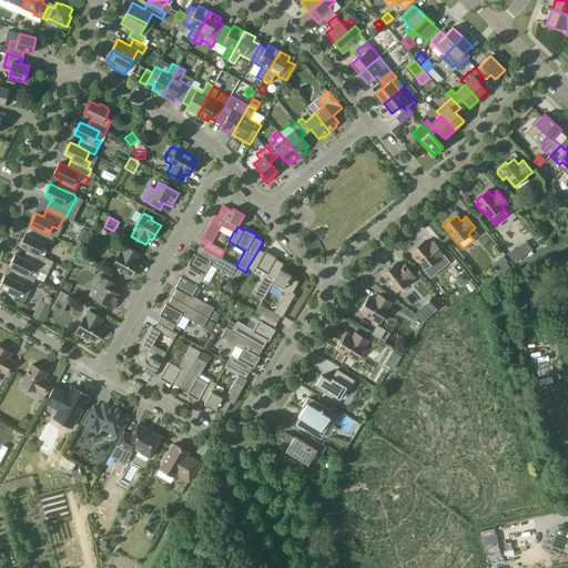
[(39,255),(39,254),(42,247),(48,250),(54,236),(49,234),(37,229),(33,237),(26,234),(20,245),(27,250),(39,255)]
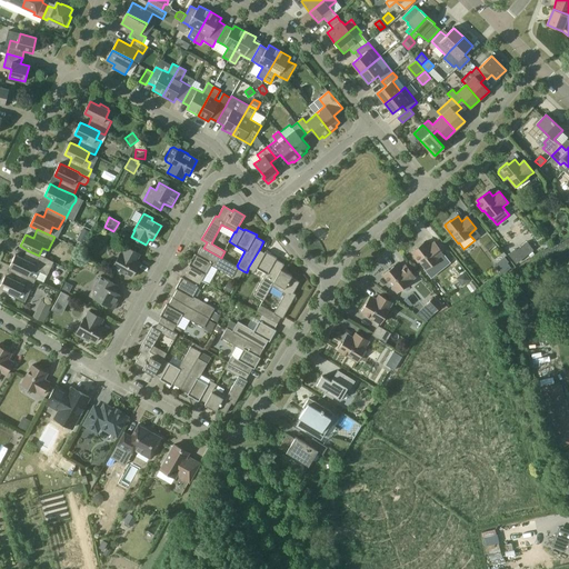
[(90,231),(85,229),(81,235),(87,238),(90,231)]
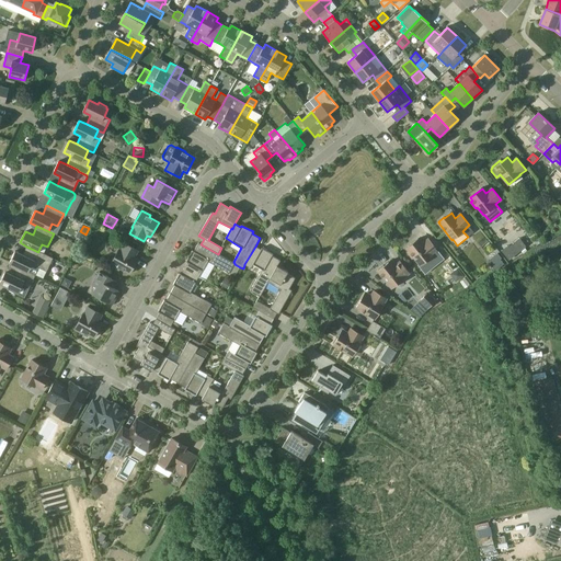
[(432,255),(438,250),(428,239),(423,243),(419,239),(407,248),(409,251),(408,252),(412,259),(414,258),(421,265),(432,255)]
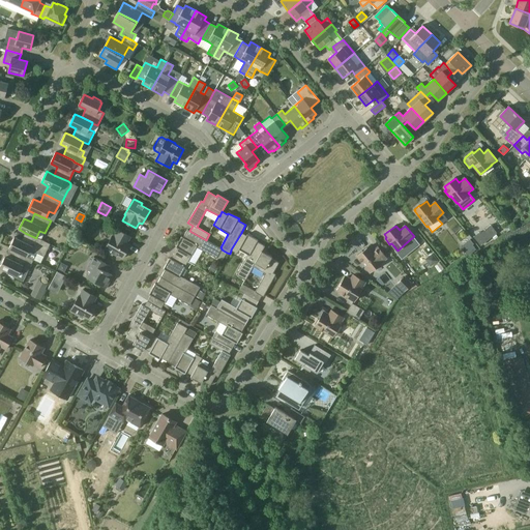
[(127,243),(130,237),(117,230),(113,235),(105,251),(112,255),(113,254),(122,259),(130,245),(127,243)]
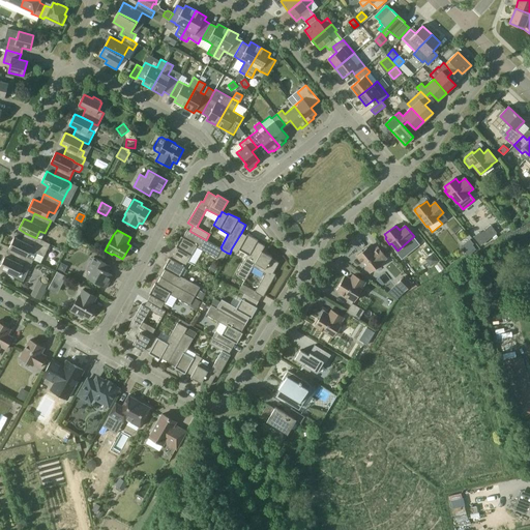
[(197,246),(216,258),(222,249),(222,248),(221,247),(206,240),(189,231),(187,230),(183,237),(182,237),(176,247),(177,248),(174,254),(187,262),(197,246)]
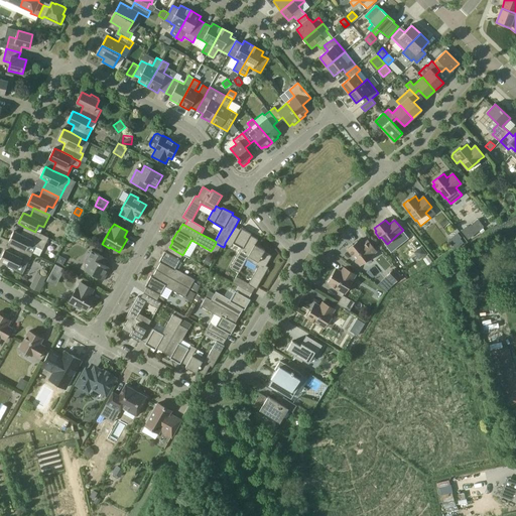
[(463,231),(469,238),(478,231),(474,225),(468,230),(467,228),(463,231)]
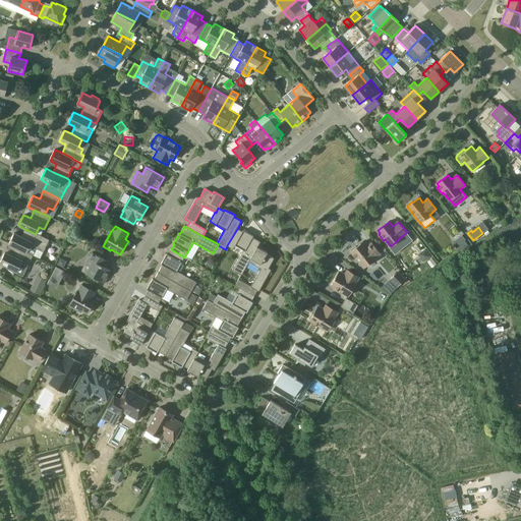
[(9,244),(15,247),(26,252),(34,255),(37,249),(43,252),(49,240),(36,233),(36,234),(24,229),(21,236),(14,233),(9,244)]
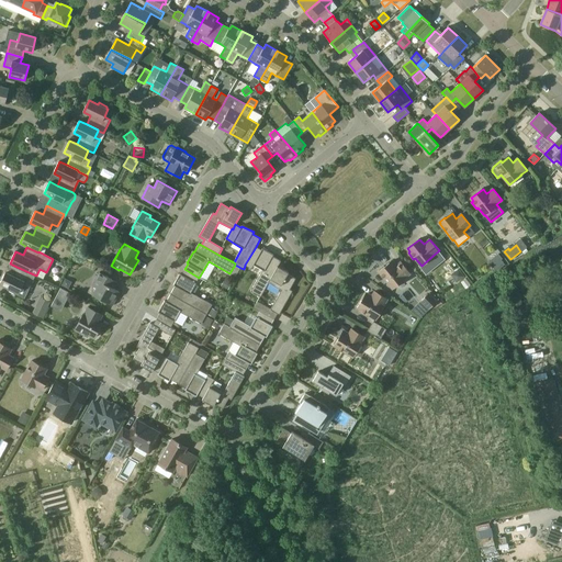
[(260,298),(269,283),(278,267),(281,261),(272,256),(273,255),(262,248),(261,250),(256,247),(245,265),(245,266),(251,269),(254,265),(262,270),(250,292),(260,298)]
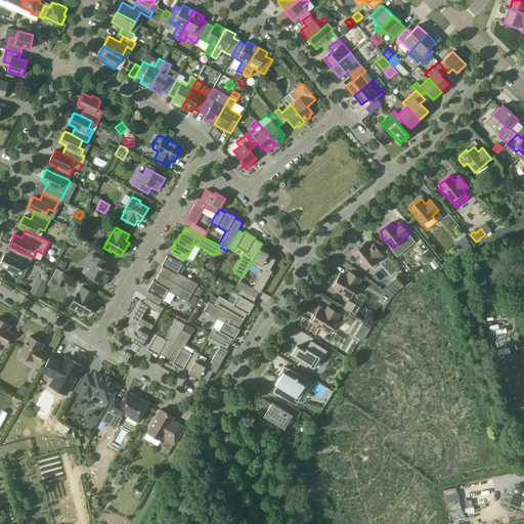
[(466,241),(459,246),(463,252),(470,247),(467,242),(466,242),(466,241)]
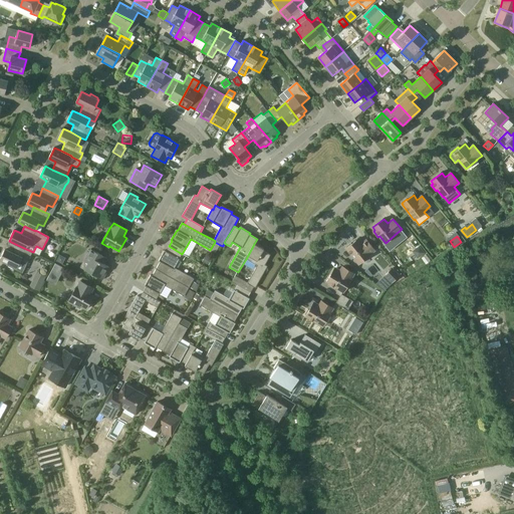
[(369,255),(375,250),(366,240),(361,244),(358,239),(351,244),(351,243),(346,247),(347,247),(346,248),(358,264),(369,255)]
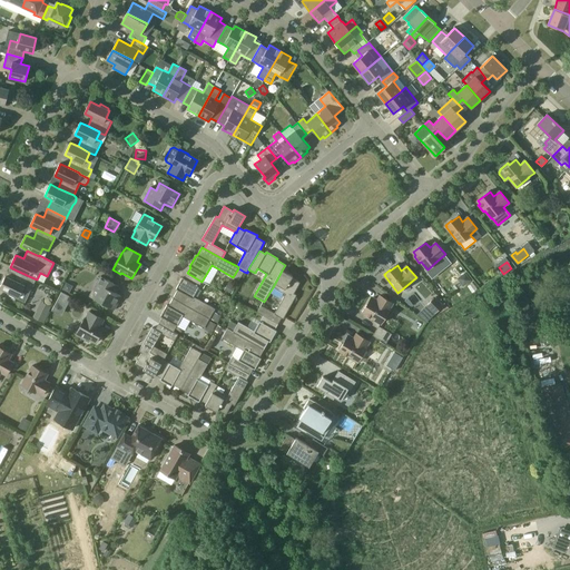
[(29,276),(17,271),(13,279),(6,276),(0,286),(0,287),(9,293),(8,294),(16,298),(17,296),(19,297),(22,290),(30,293),(37,279),(29,276)]
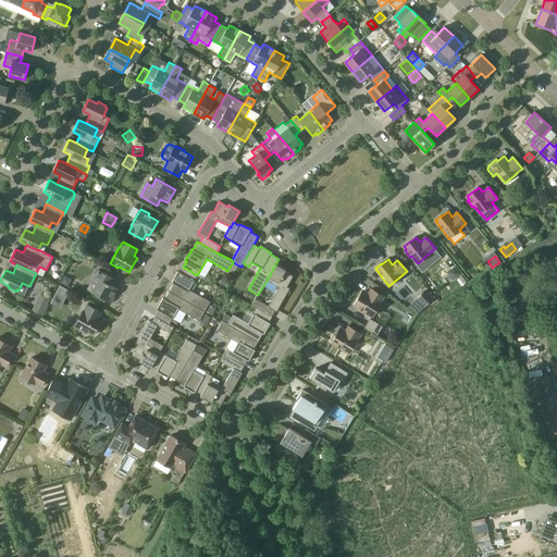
[(251,305),(258,308),(272,317),(275,311),(276,311),(291,288),(287,287),(293,276),(285,272),(286,270),(275,264),(267,281),(279,287),(269,306),(256,298),(251,305)]
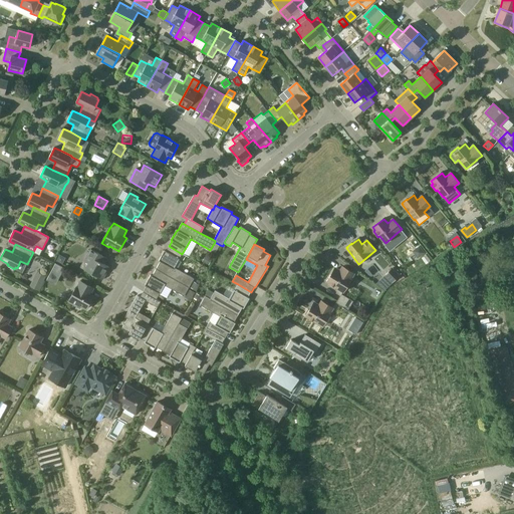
[(156,269),(189,287),(194,279),(175,268),(180,259),(182,254),(169,246),(166,251),(165,250),(159,261),(161,262),(156,269)]
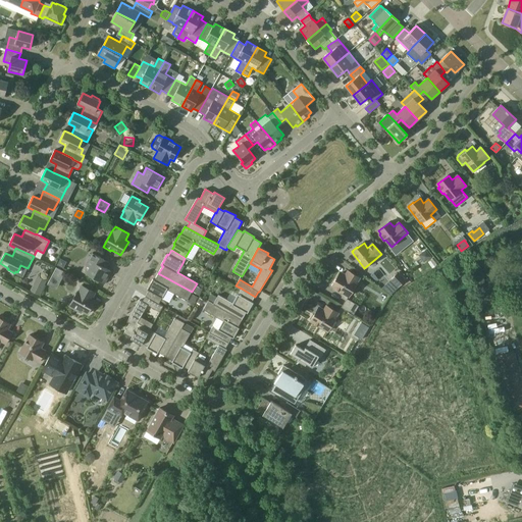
[(421,256),(426,261),(431,257),(427,251),(421,256)]
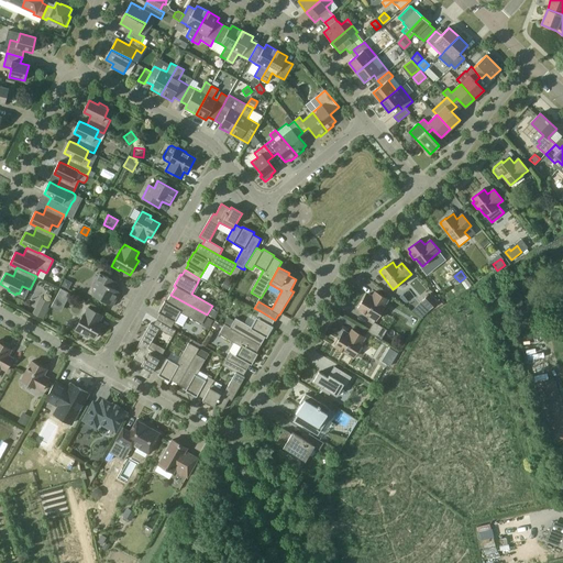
[(99,273),(92,286),(88,293),(112,307),(120,293),(113,289),(117,283),(99,273)]
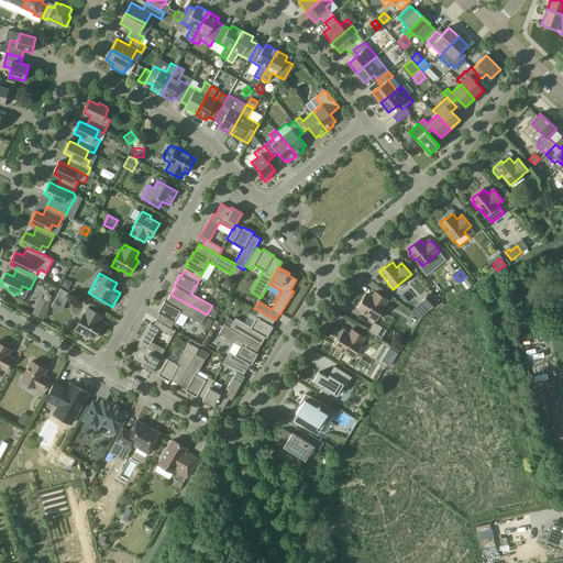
[(72,283),(65,279),(62,286),(68,289),(72,283)]
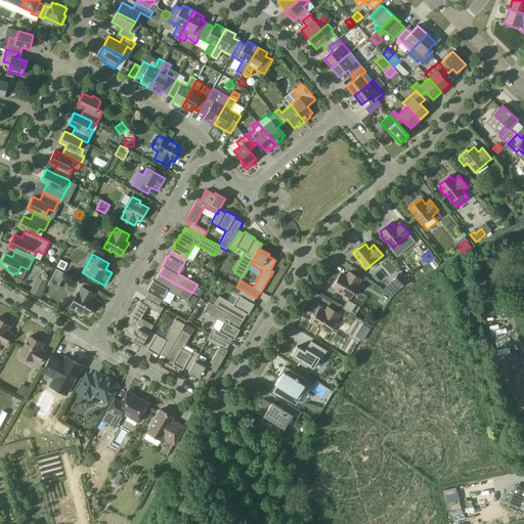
[(216,264),(209,261),(206,266),(212,270),(216,264)]
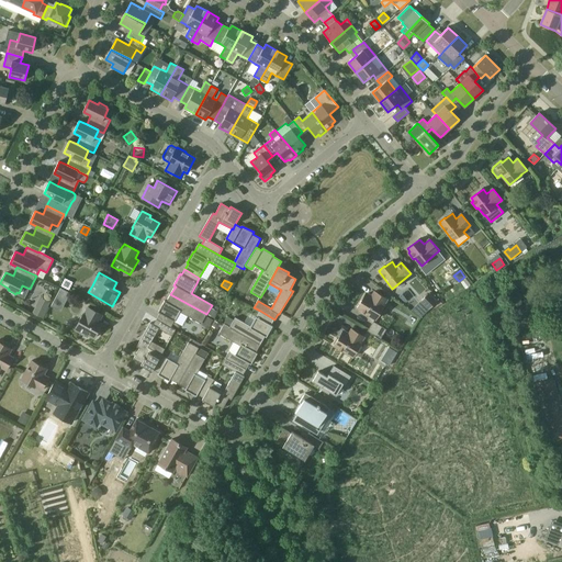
[(60,288),(56,295),(66,301),(70,293),(60,288)]
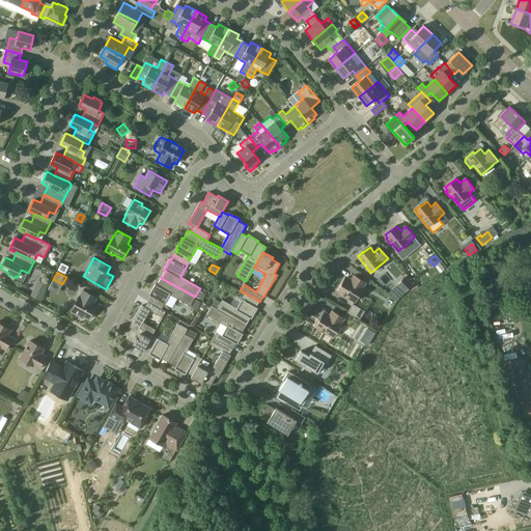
[(362,289),(366,283),(354,276),(351,282),(345,278),(337,290),(340,292),(339,295),(346,298),(346,297),(355,302),(363,289),(362,289)]
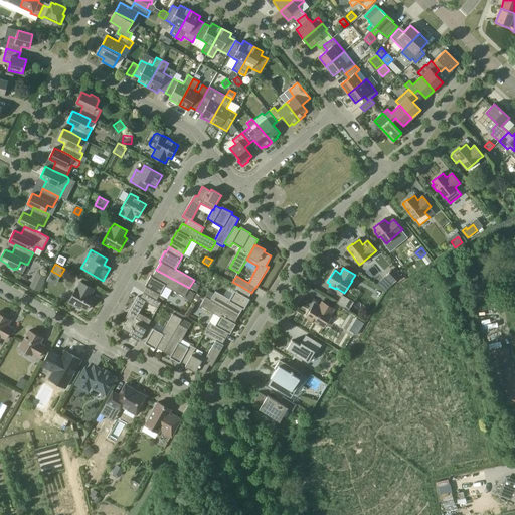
[(385,276),(392,284),(399,276),(392,269),(385,276)]
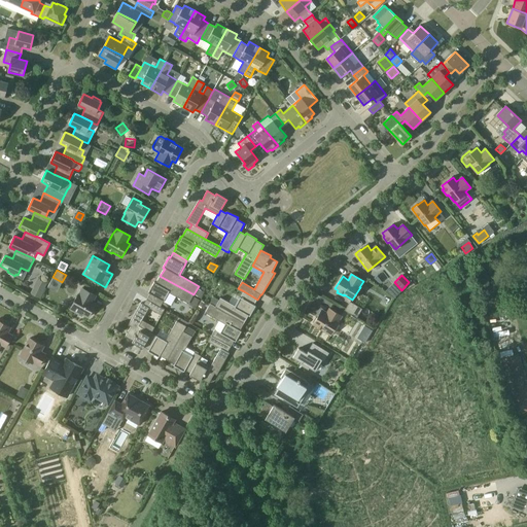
[(150,293),(147,300),(161,307),(164,302),(169,292),(188,304),(194,294),(160,276),(155,283),(154,282),(148,292),(150,293)]
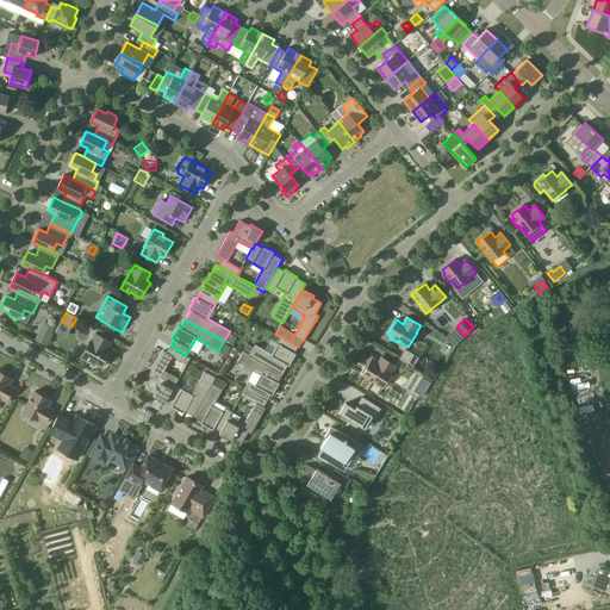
[(551,323),(576,418),(593,484),(609,478),(609,449),(599,411),(602,411),(590,363),(577,366),(564,321),(551,323)]
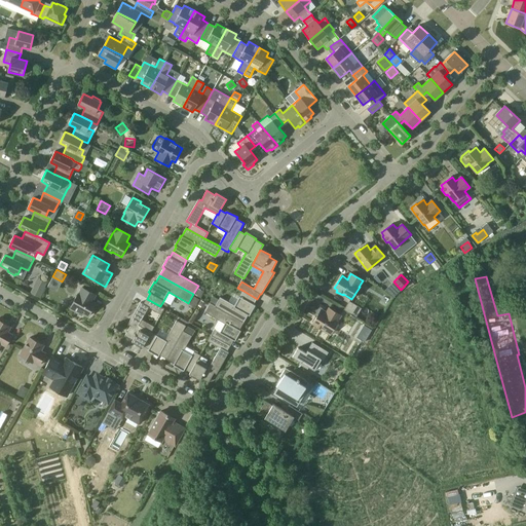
[(43,290),(34,285),(30,293),(39,298),(43,290)]
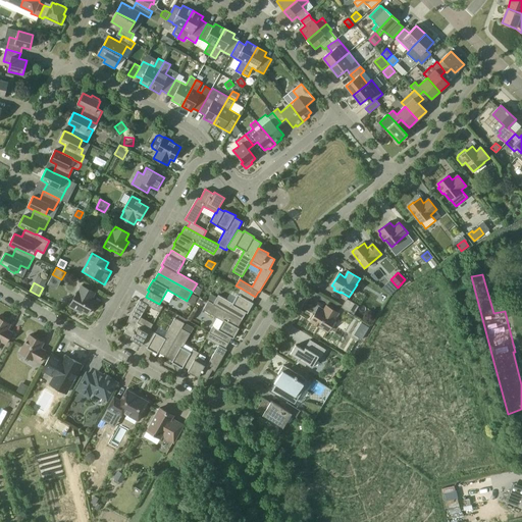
[(92,299),(95,294),(82,285),(79,292),(77,292),(69,306),(77,311),(79,309),(87,314),(95,301),(92,299)]
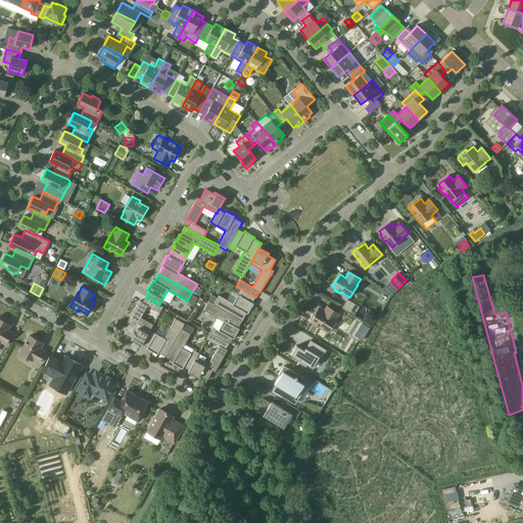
[(202,290),(196,286),(193,292),(199,296),(202,290)]
